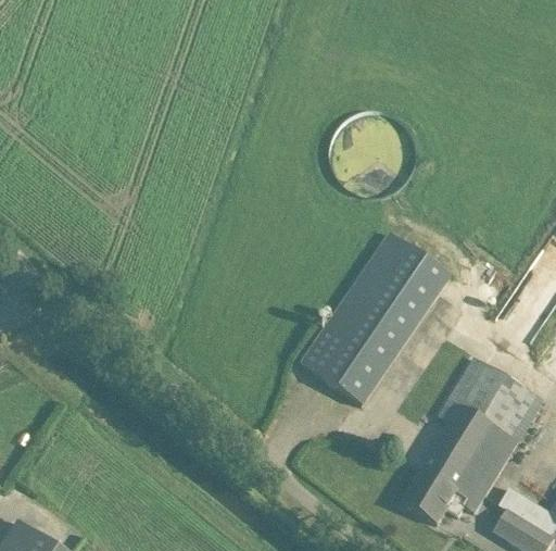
[(346,185),(405,173),(392,109),(348,116),(350,132),(336,134),(338,145),(339,145),(346,185)]
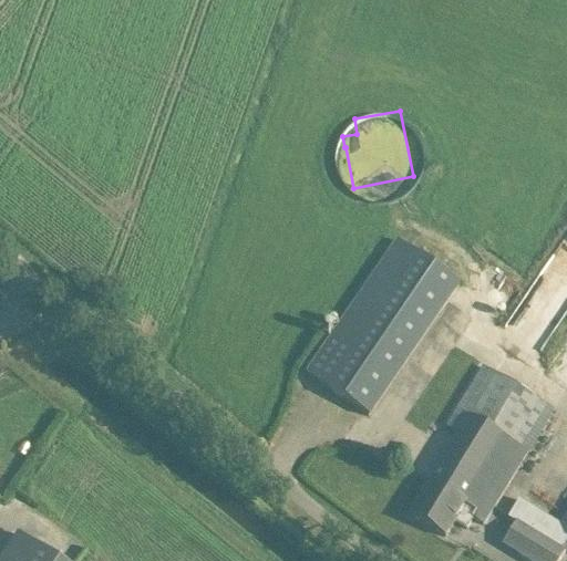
[(369,411),(381,393),(461,279),(397,234),(319,350),(307,369),(369,411)]
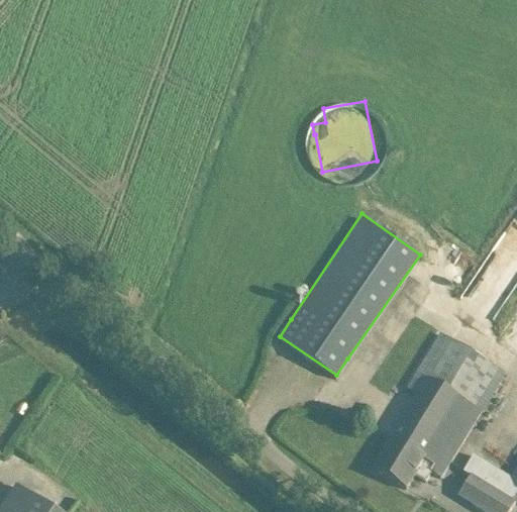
[(441,475),(451,456),(504,369),(440,330),(407,385),(418,392),(374,466),(406,486),(414,472),(426,478),(431,469),(441,475)]
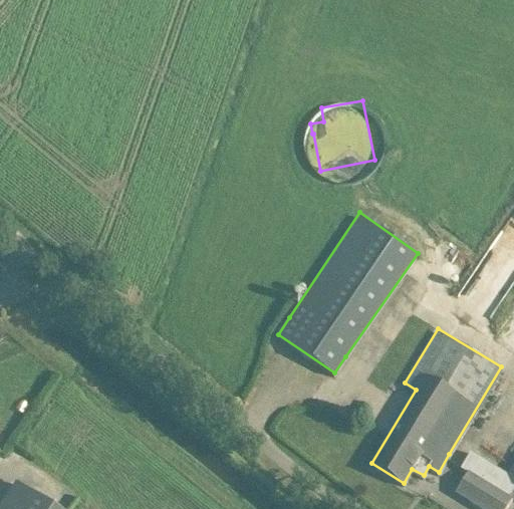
[(481,479),(469,498),(487,508),(504,508),(512,496),(488,481),(491,476),(481,469),(477,476),(481,479)]
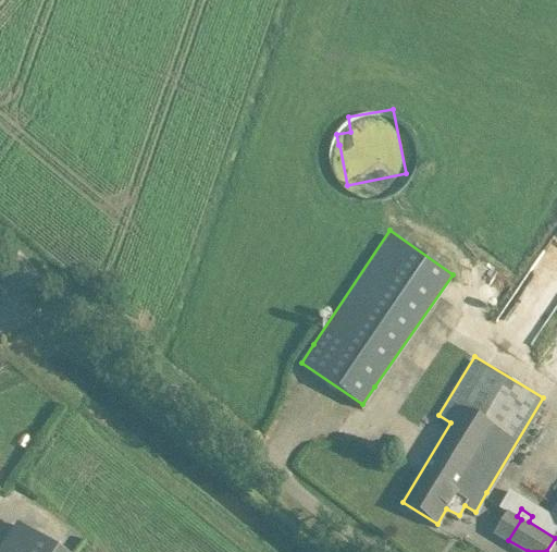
[(0,549),(0,551),(64,551),(20,520),(0,549)]
